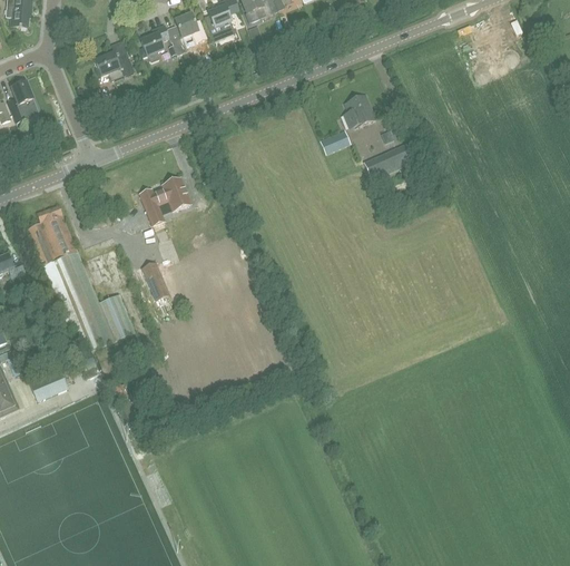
[(16,0),(16,6),(7,5),(6,16),(12,16),(11,25),(19,25),(19,26),(28,27),(29,17),(31,17),(32,0),(16,0)]
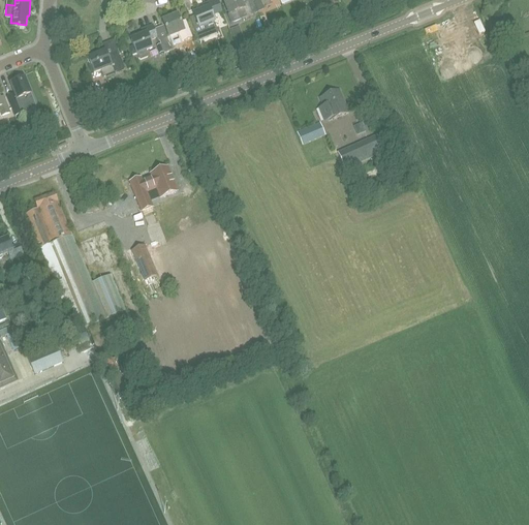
[(211,11),(221,7),(218,0),(207,0),(204,1),(206,6),(193,10),(199,26),(214,20),(211,11)]
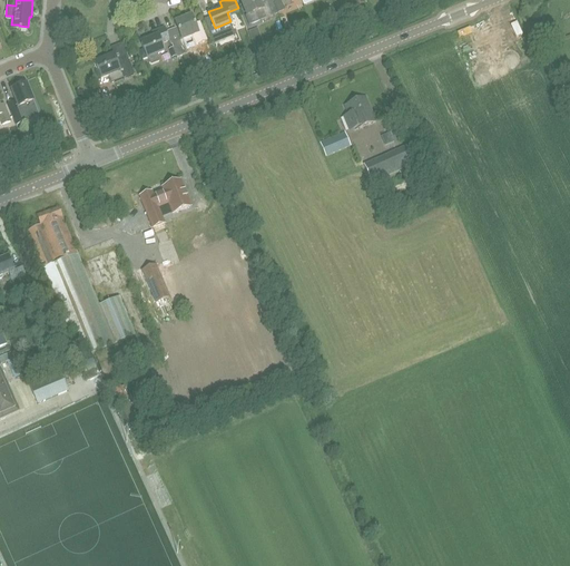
[(259,17),(277,10),(273,0),(263,0),(261,1),(259,0),(243,0),(247,12),(256,9),(259,17)]
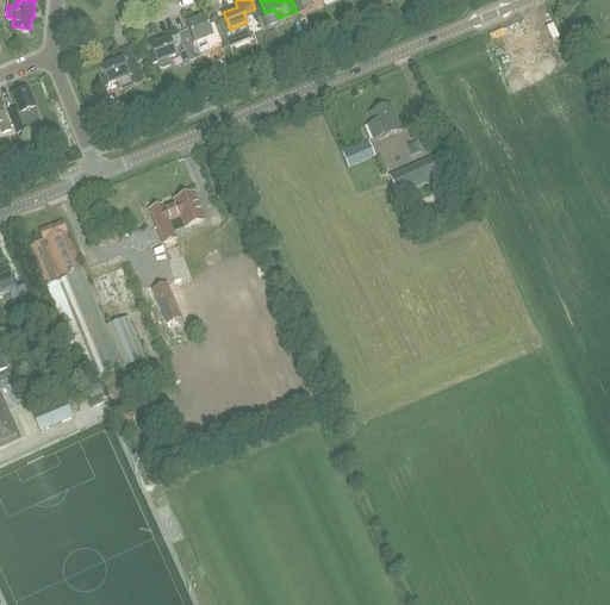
[(298,10),(305,7),(302,0),(294,0),(298,10)]
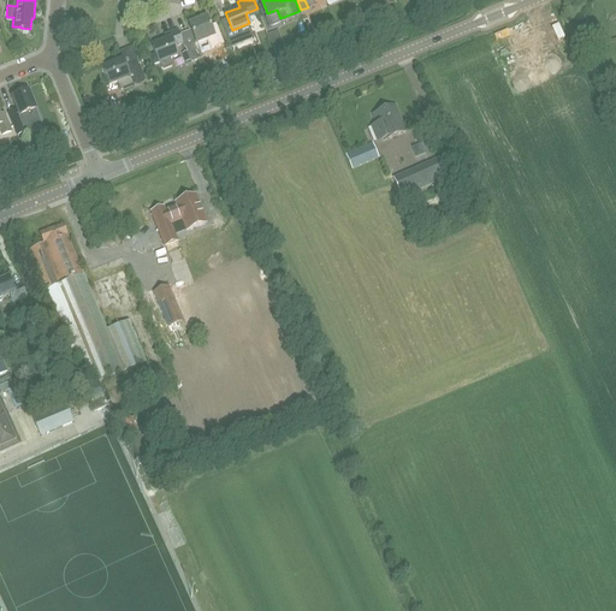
[(214,43),(223,40),(215,22),(211,24),(206,15),(189,22),(196,40),(211,34),(214,43)]
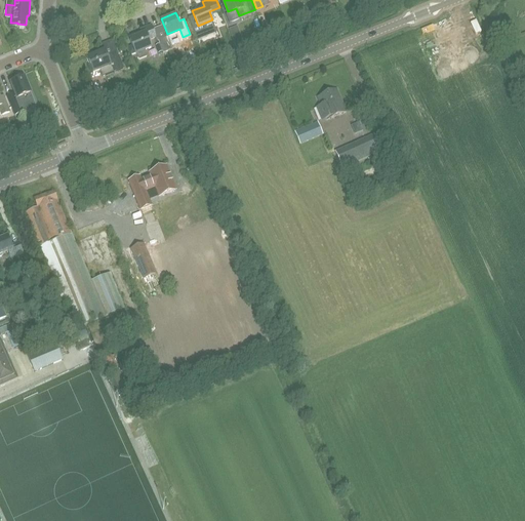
[(223,17),(218,19),(225,30),(229,28),(223,17)]
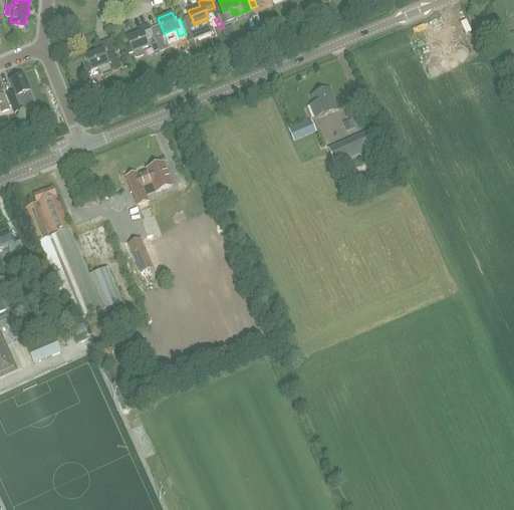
[(130,42),(125,44),(129,51),(133,49),(133,50),(134,50),(135,54),(144,50),(143,46),(148,44),(145,36),(151,33),(152,33),(150,26),(148,22),(138,26),(140,31),(127,36),(130,42)]
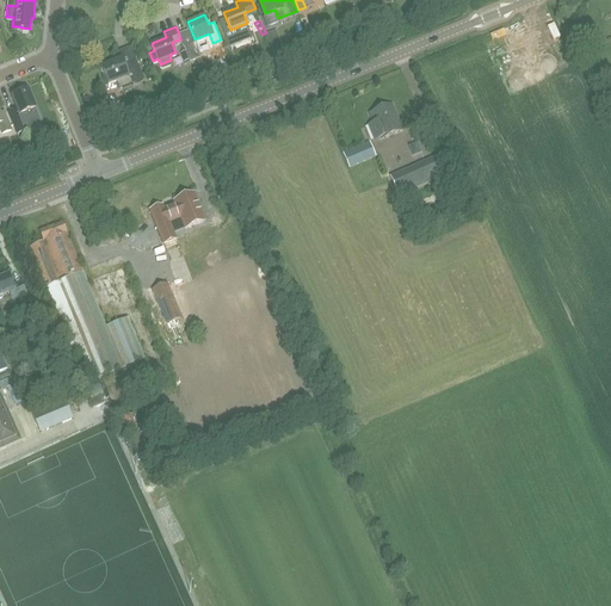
[(184,44),(185,47),(189,56),(190,59),(201,54),(196,42),(190,44),(190,42),(184,44)]
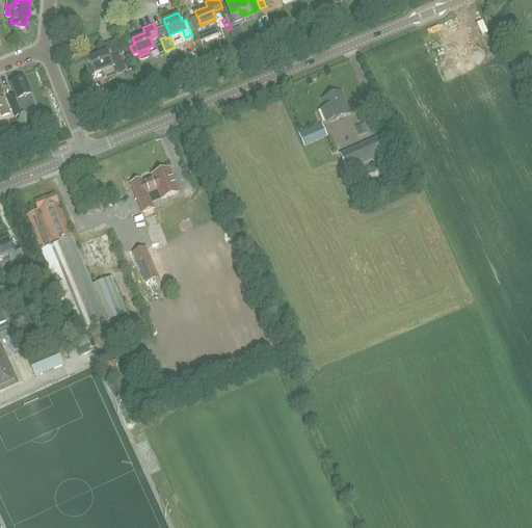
[(104,75),(125,67),(118,49),(108,53),(106,48),(87,55),(94,72),(102,69),(104,75)]
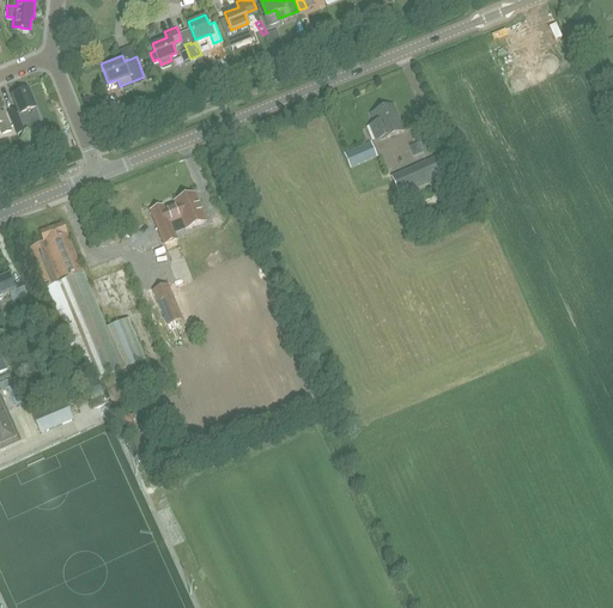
[(17,104),(7,109),(11,117),(20,114),(22,114),(20,111),(28,109),(30,116),(34,115),(38,113),(28,87),(13,93),(17,104)]
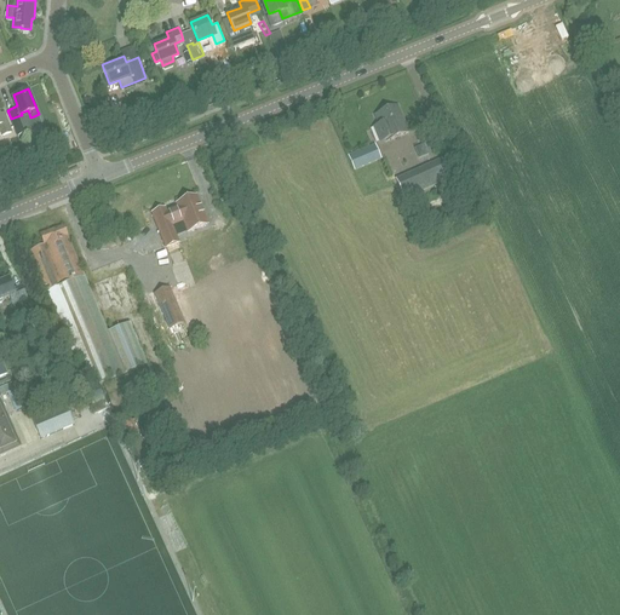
[(164,109),(171,107),(167,98),(160,101),(164,109)]
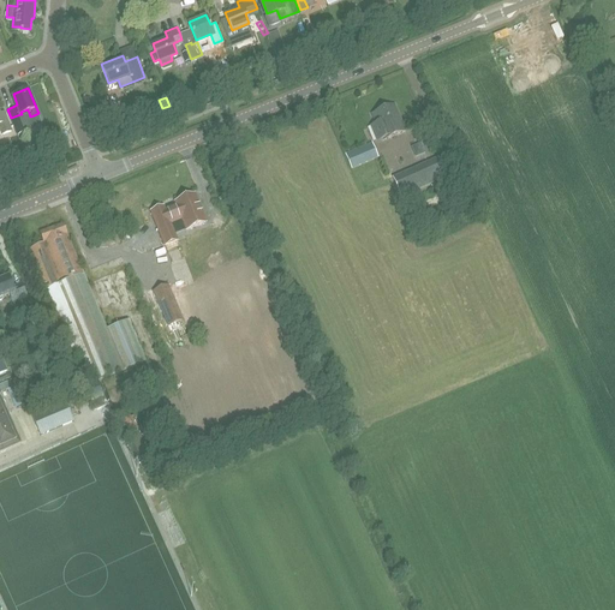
[(372,111),(376,120),(371,123),(377,137),(382,135),(382,137),(405,127),(394,101),(372,111)]
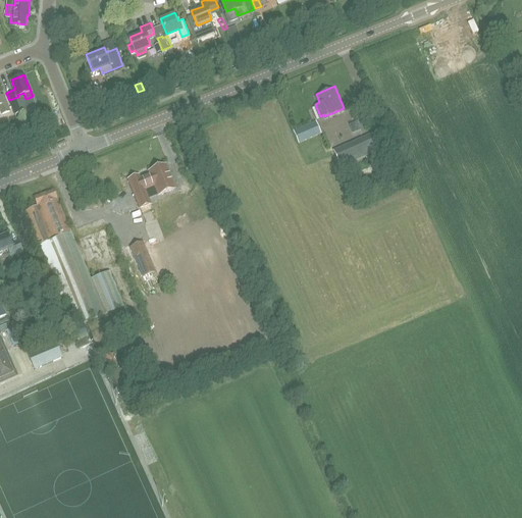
[(0,116),(3,115),(1,112),(10,108),(3,93),(0,94),(0,116)]
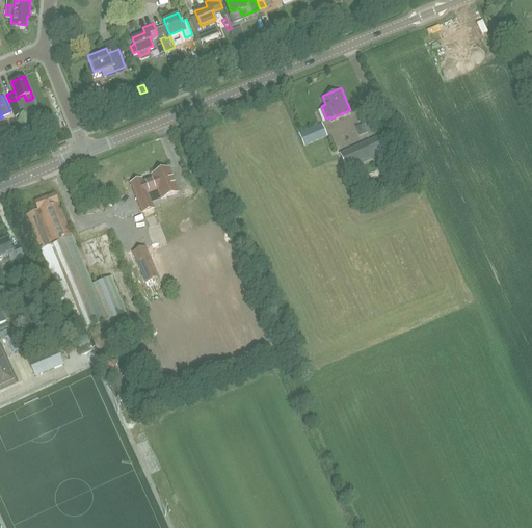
[(15,114),(23,111),(18,99),(9,102),(15,114)]
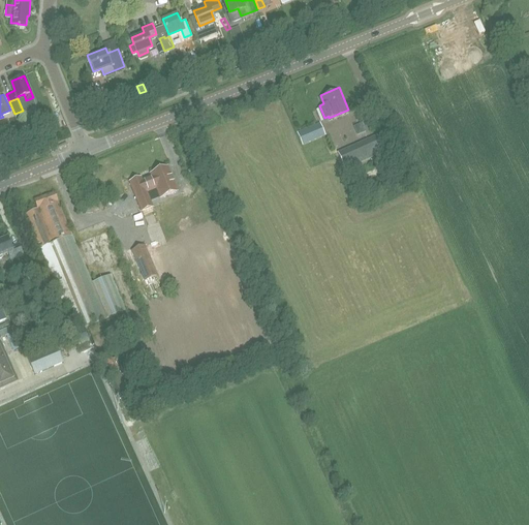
[(319,120),(298,130),(303,142),(324,132),(319,120)]
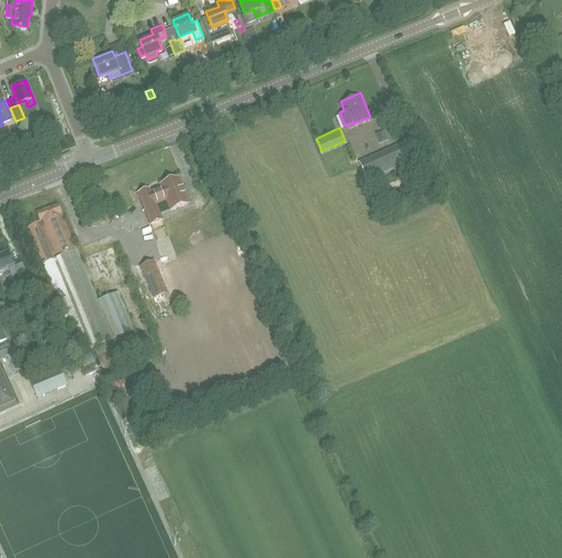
[(24,137),(29,147),(29,148),(47,141),(43,130),(24,137)]
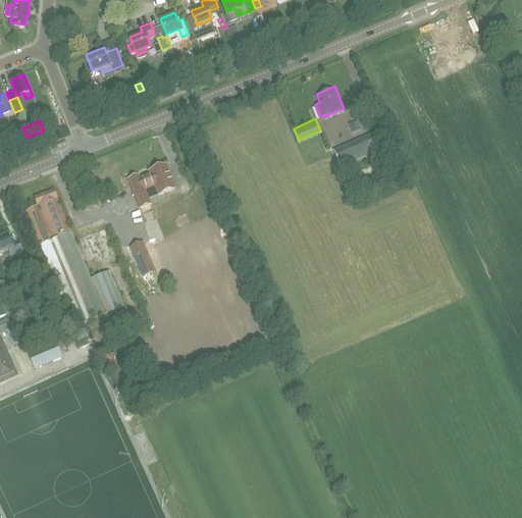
[(354,157),(377,147),(371,133),(348,142),(354,157)]
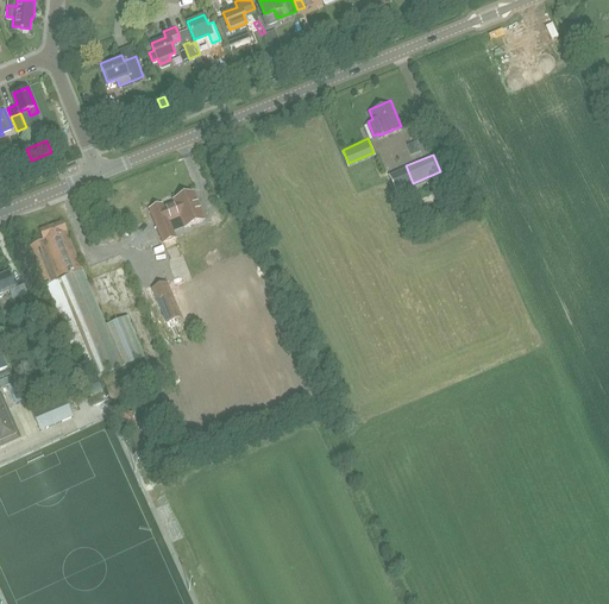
[(163,205),(168,218),(180,213),(184,224),(203,216),(192,189),(174,196),(175,200),(163,205)]
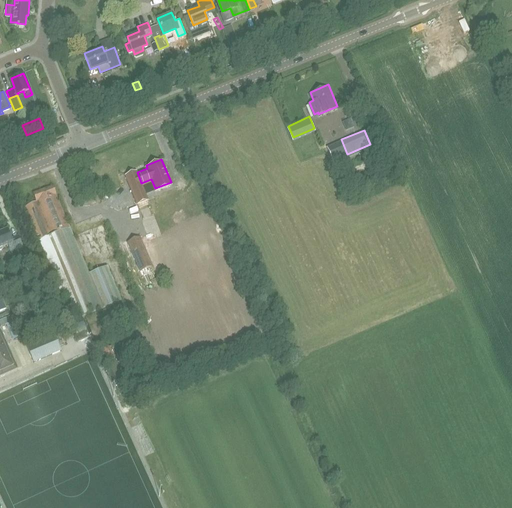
[(125,173),(132,191),(137,202),(147,198),(141,183),(137,172),(136,169),(125,173)]
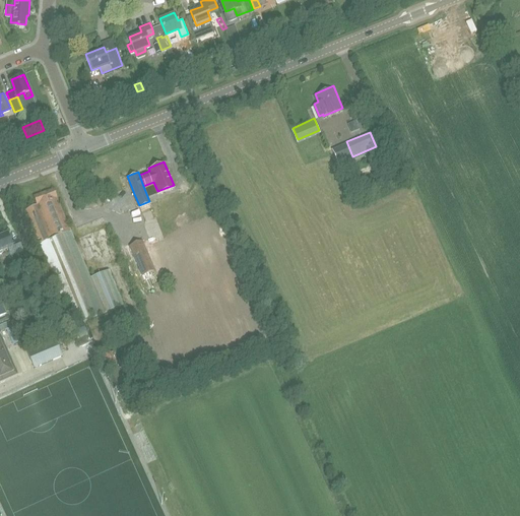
[(73,323),(123,303),(109,268),(89,275),(53,187),(33,194),(37,203),(25,207),(73,323)]
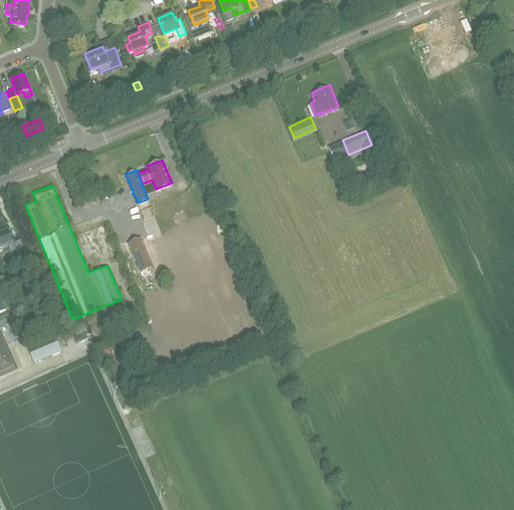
[(10,249),(22,244),(18,234),(10,237),(6,228),(0,230),(0,246),(7,244),(10,249)]
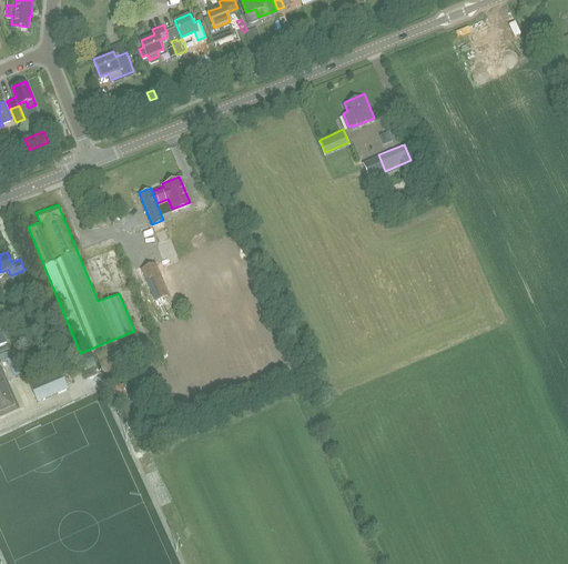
[(156,298),(168,293),(153,261),(143,267),(156,298)]
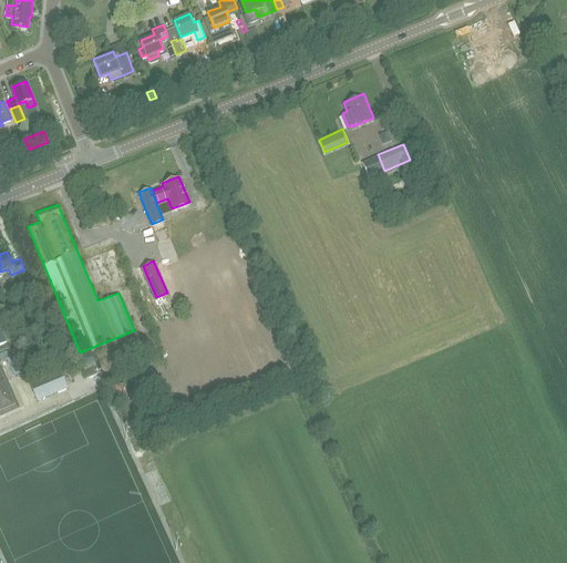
[(80,359),(66,365),(75,386),(89,380),(80,359)]
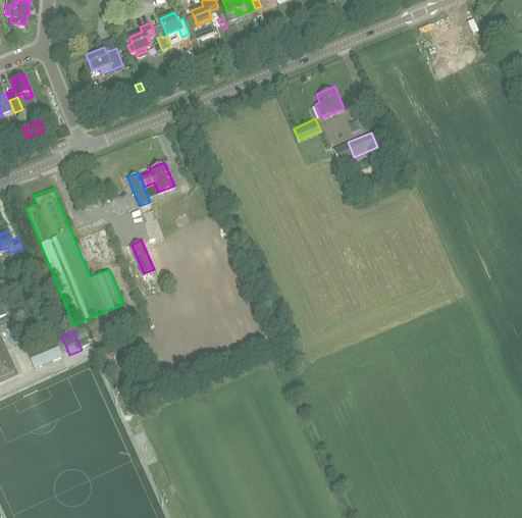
[(79,340),(82,348),(92,344),(89,335),(79,340)]
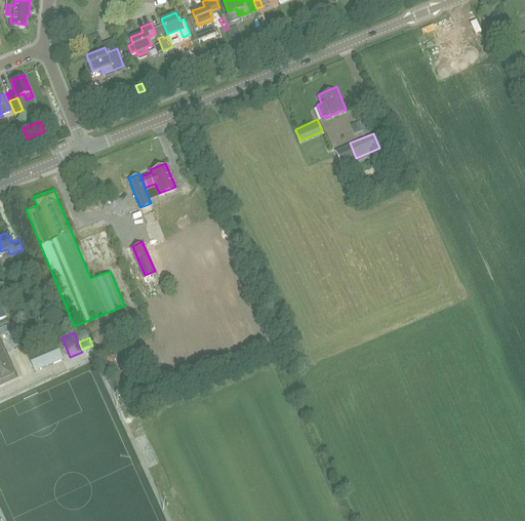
[(55,339),(27,352),(34,368),(63,357),(55,339)]
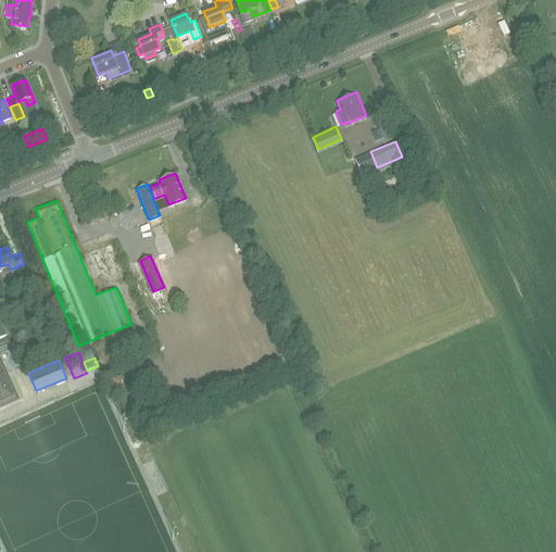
[(0,403),(15,397),(0,362),(0,403)]
